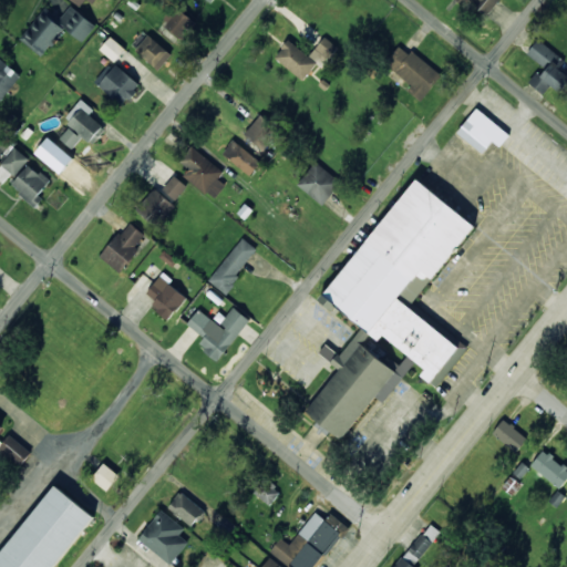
[(462,0),(483,18),(498,0),(462,0)]
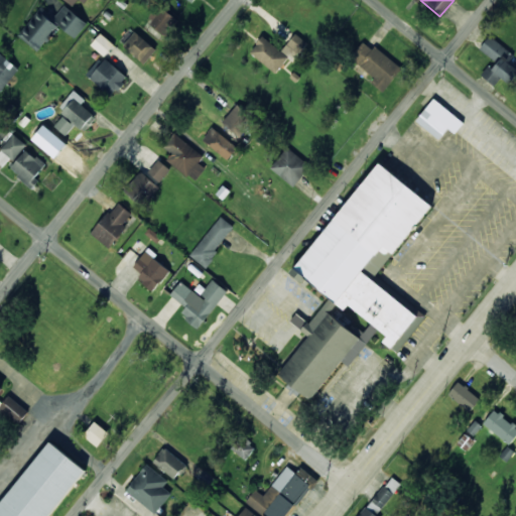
[(88,22),(65,5),(52,20),(76,37),(88,22)]
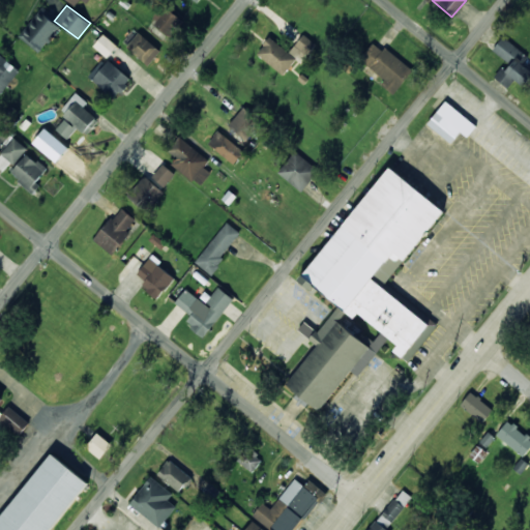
[(168,36),(182,20),(168,8),(154,24),(168,36)]
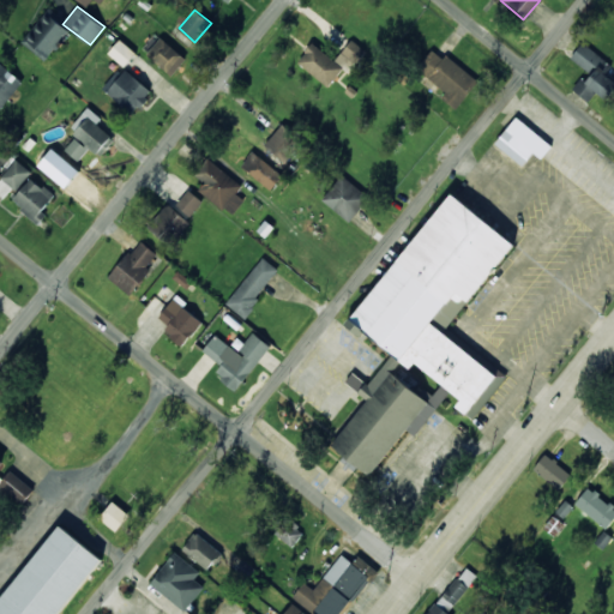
[(71,30),(46,11),(20,43),(46,62),(71,30)]
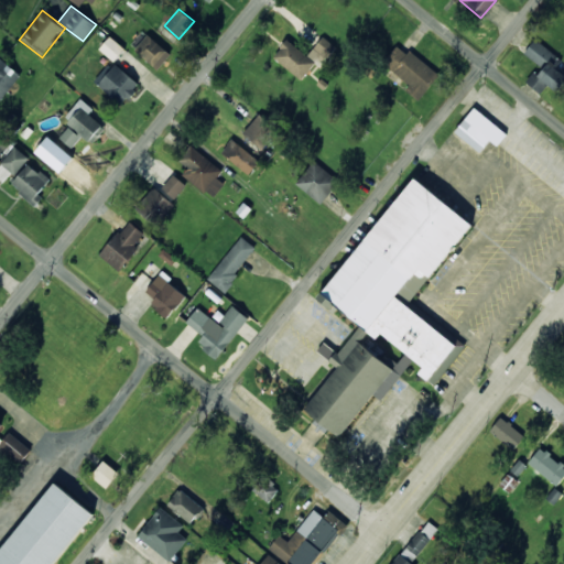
[(134,49),(158,69),(171,55),(148,34),(134,49)]
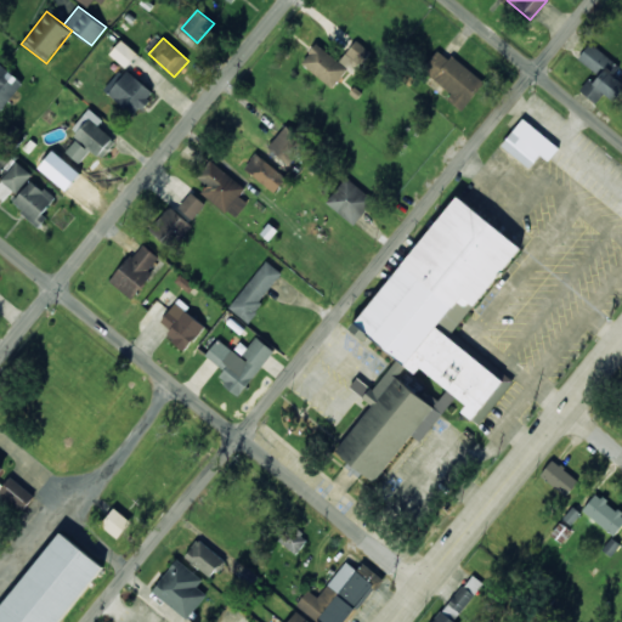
[(126,68),(137,54),(122,40),(109,54),(126,68)]
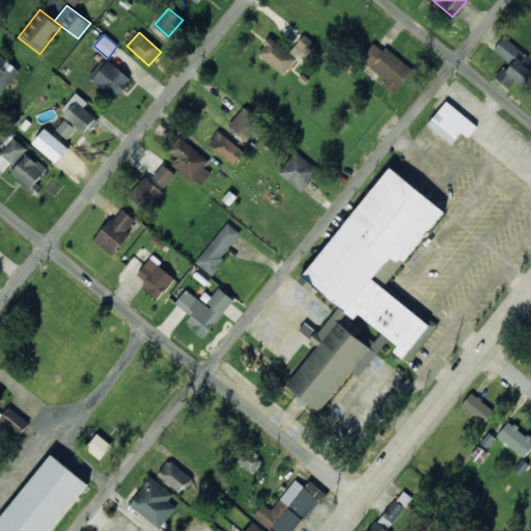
[(290,53),(303,61),(316,44),(303,34),(290,53)]
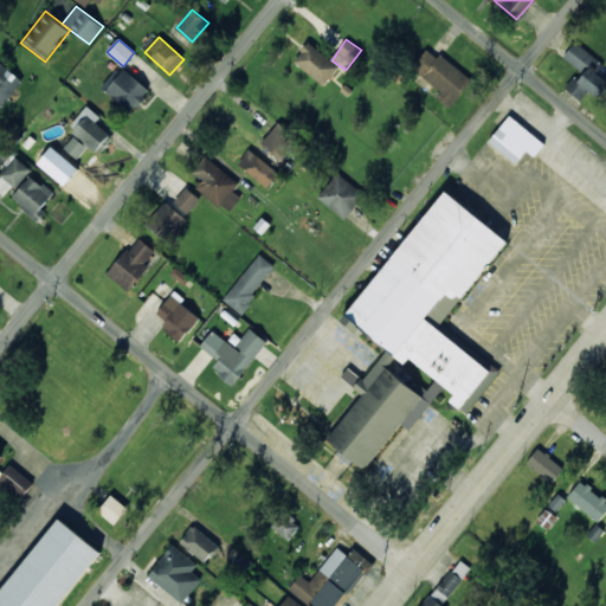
[(601,63),(575,42),(563,57),(580,71),(566,89),(581,101),(590,91),(598,98),(605,88),(605,79),(594,71),(601,63)]
